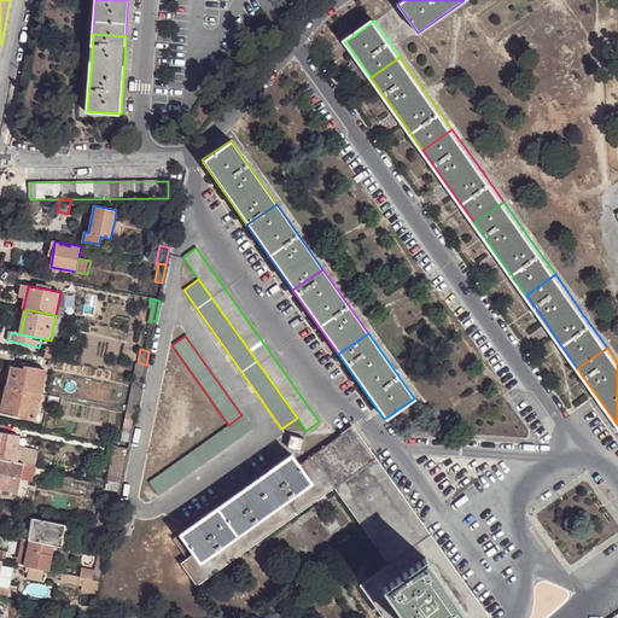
[(144,377),(146,365),(138,362),(134,374),(141,375),(144,377)]
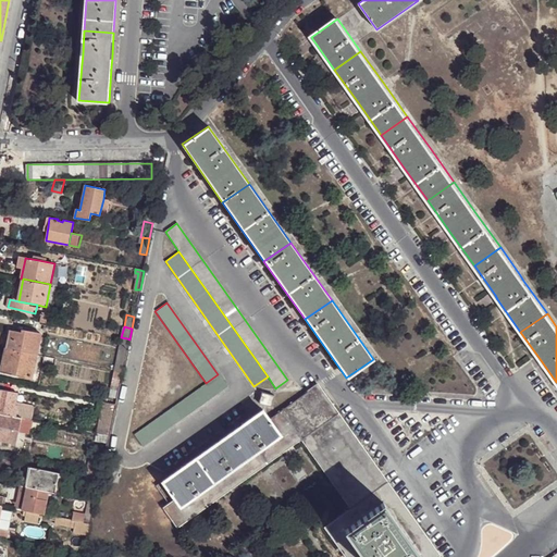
[(10,330),(7,348),(37,355),(41,333),(23,329),(23,332),(10,330)]
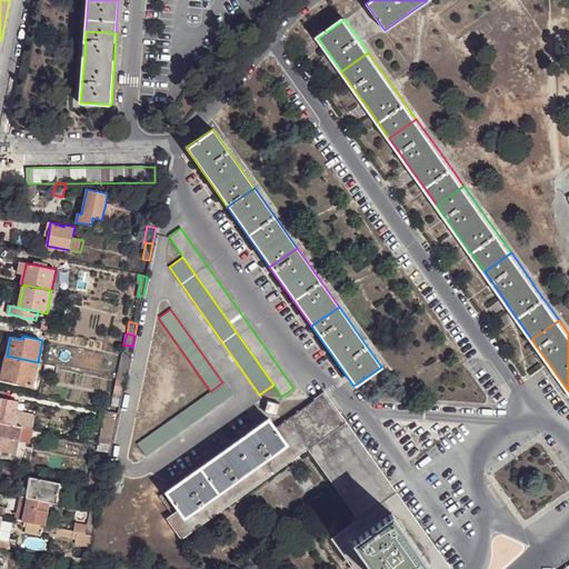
[(123,345),(122,345),(120,358),(128,359),(130,346),(123,345)]
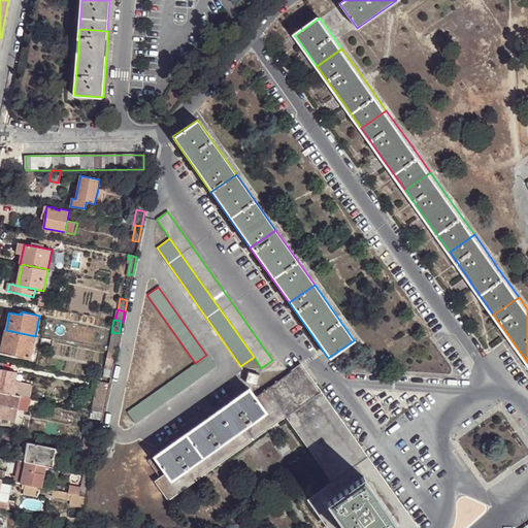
[(35,336),(6,330),(2,350),(12,352),(19,354),(20,355),(30,358),(35,336)]
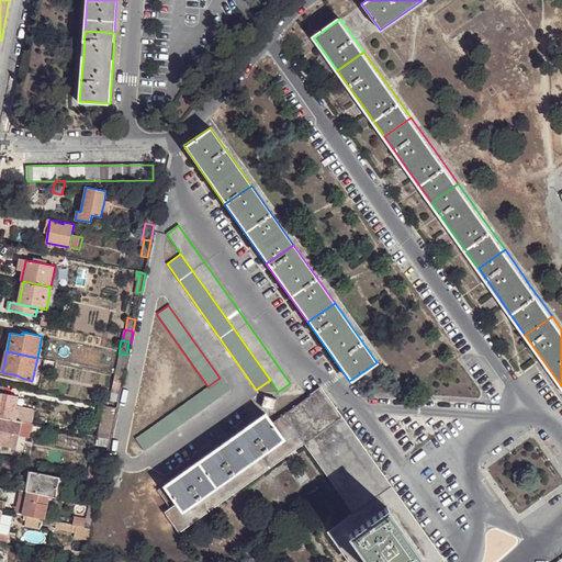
[(57,363),(47,360),(45,368),(56,370),(57,363)]
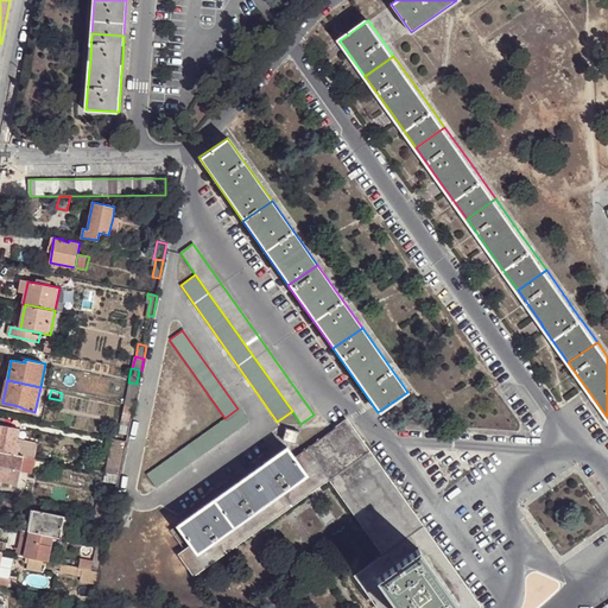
[(131,423),(134,406),(125,405),(122,420),(131,423)]
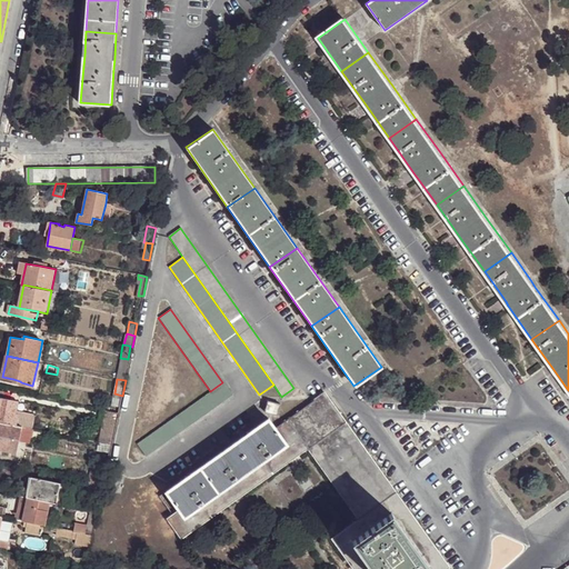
[(222,382),(210,391),(137,443),(146,456),(230,395),(222,382)]
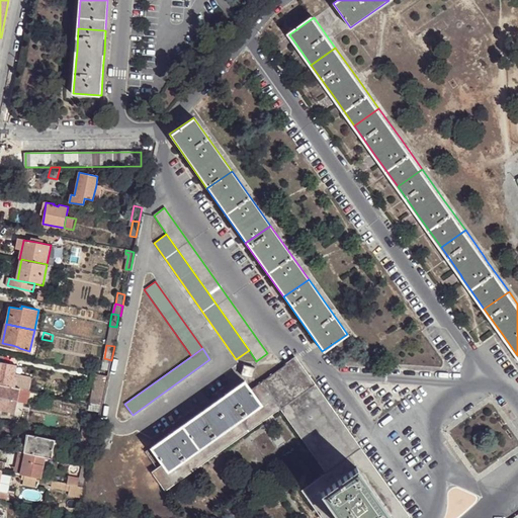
[(294,358),(285,363),(296,378),(167,471),(162,464),(156,467),(152,471),(165,489),(258,422),(259,423),(279,409),(314,384),(294,358)]
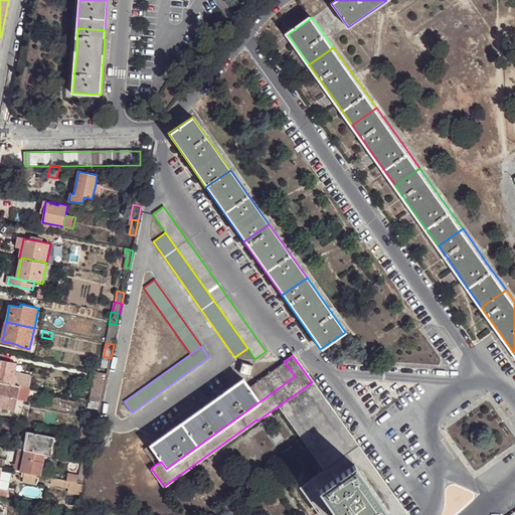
[(0,381),(6,383),(11,384),(20,386),(30,388),(33,375),(15,371),(16,363),(0,359),(0,381)]
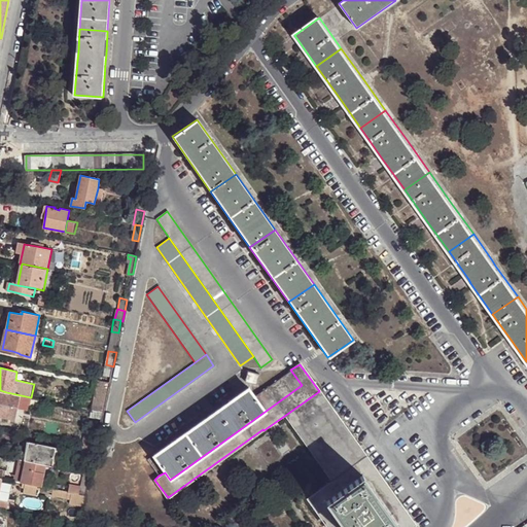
[(302,385),(290,370),(254,395),(248,387),(153,456),(165,472),(170,480),(302,385)]
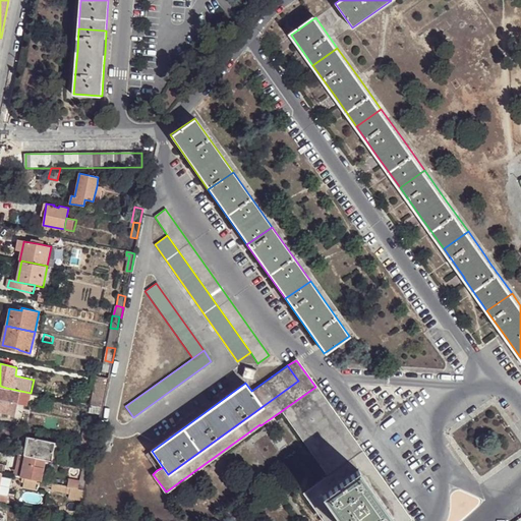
[(244,365),(240,375),(251,380),(254,369),(244,365)]
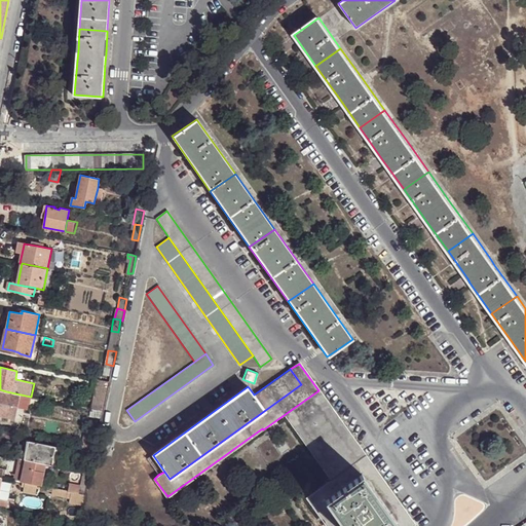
[(103,412),(109,382),(99,380),(92,410),(103,412)]
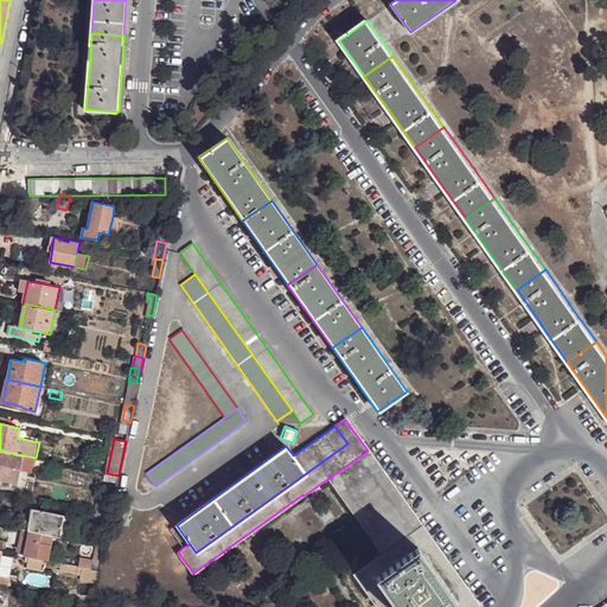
[(7,452),(0,449),(0,479),(18,484),(20,470),(24,455),(13,453),(12,457),(6,455),(7,452)]
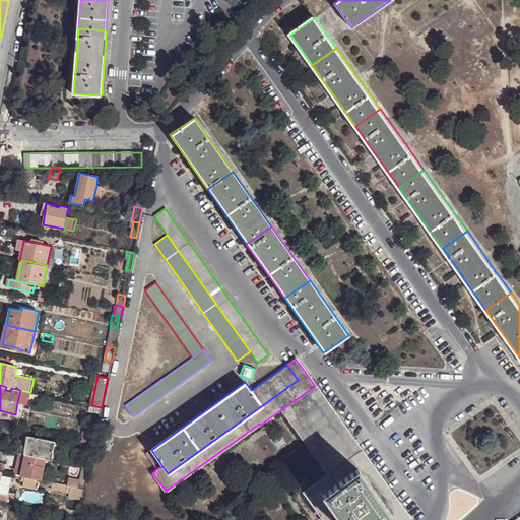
[(358,469),(369,461),(315,386),(280,410),(326,475),(333,486),(358,469)]
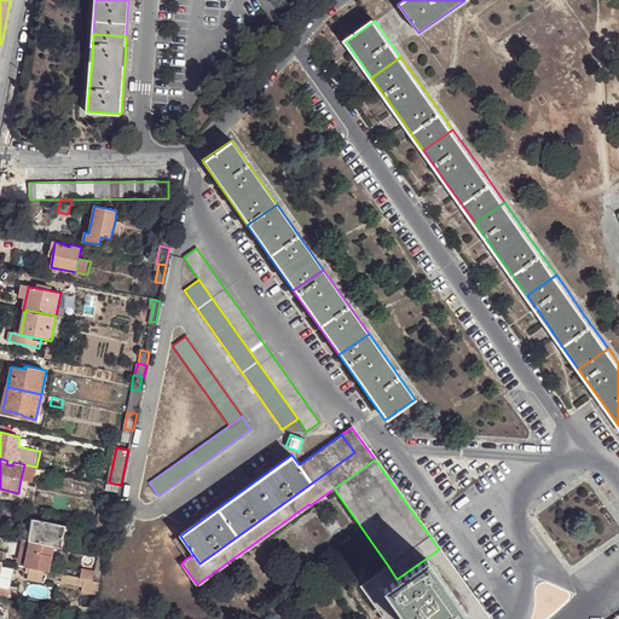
[(36,467),(24,464),(21,479),(34,481),(35,475),(38,467),(36,467)]
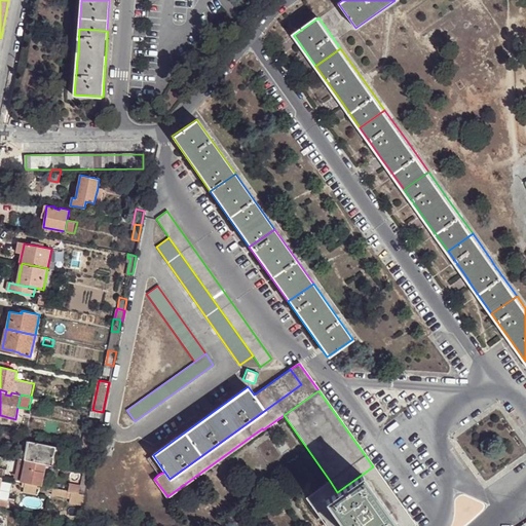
[(42,399),(32,397),(30,404),(41,406),(42,399)]
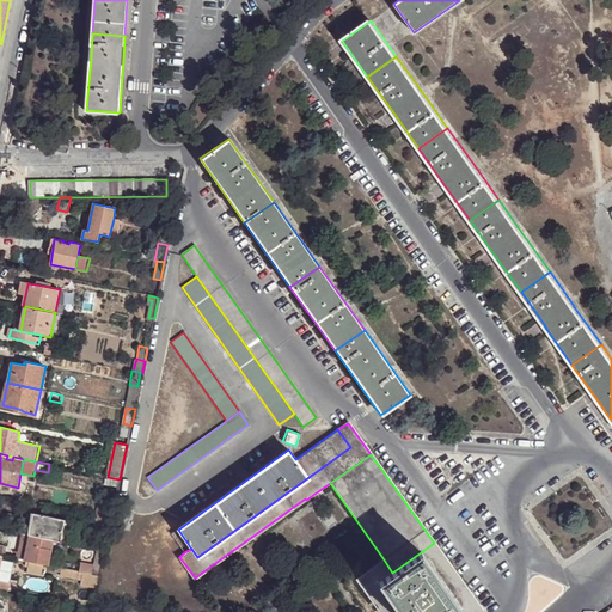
[(35,513),(30,536),(51,540),(62,542),(63,537),(66,519),(35,513)]
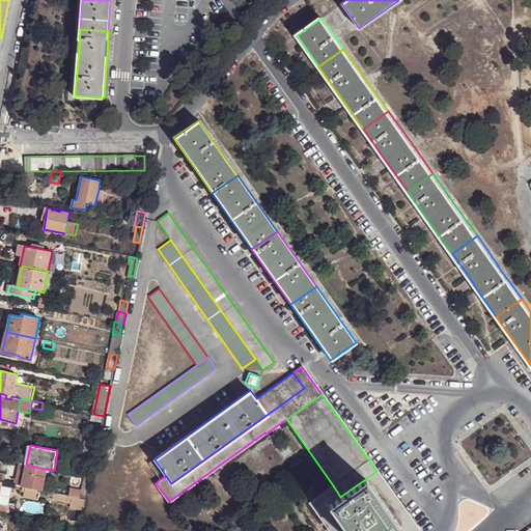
[(93,468),(96,452),(83,449),(82,449),(79,465),(93,468)]
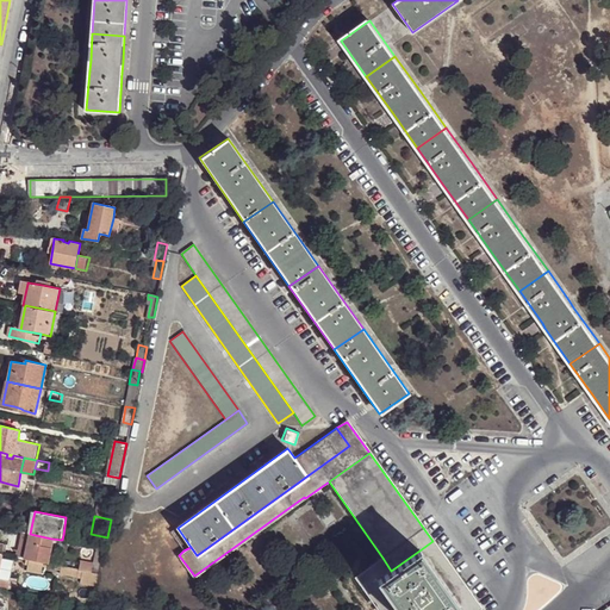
[(30,534),(23,531),(19,549),(27,552),(30,534)]
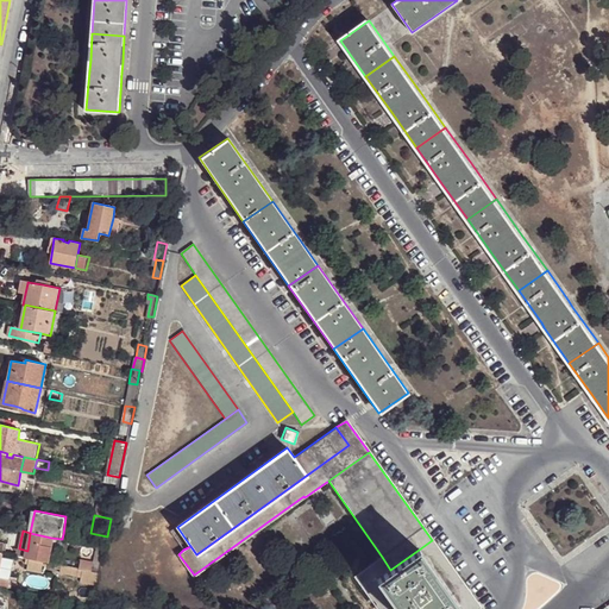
[(51,538),(30,533),(27,551),(48,556),(51,538)]
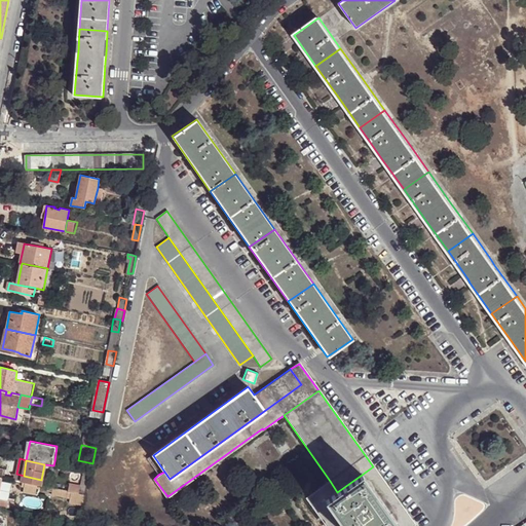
[(412,525),(415,524),(373,466),(362,475),(396,523),(390,525),(342,525),(325,501),(337,492),(330,481),(306,498),(326,525),(412,525)]
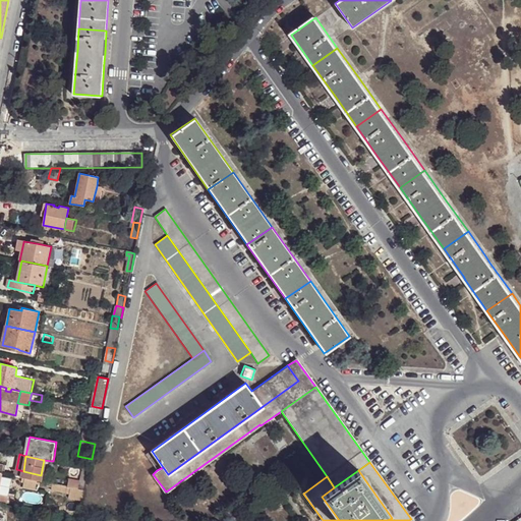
[(85,490),(90,469),(83,467),(78,488),(85,490)]
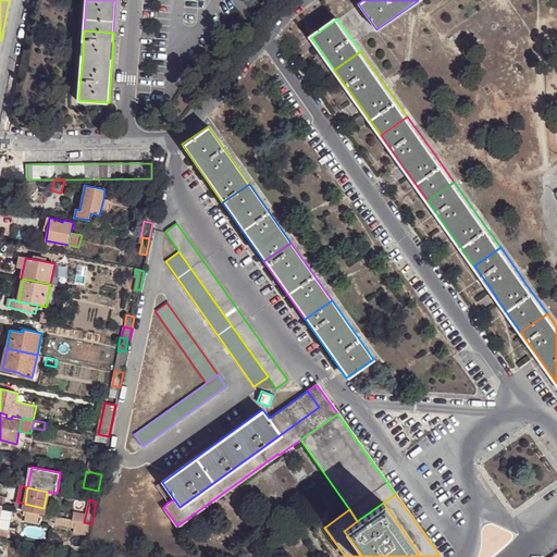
[(17,502),(15,508),(28,510),(42,514),(44,508),(25,504),(17,502)]
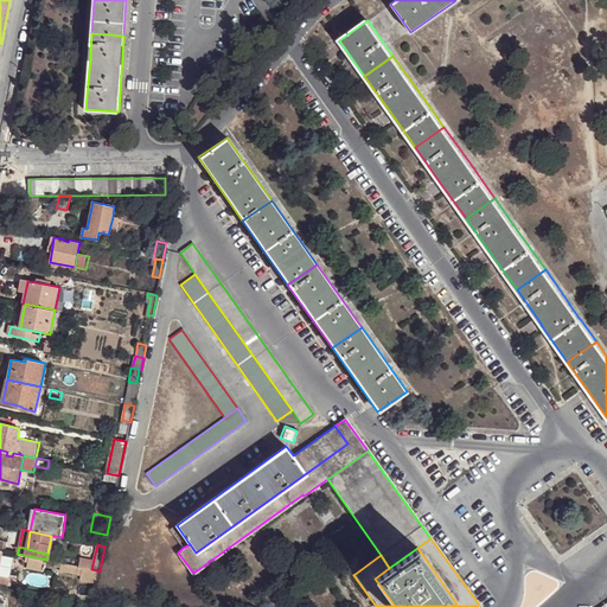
[(375,579),(395,606),(451,606),(457,604),(417,548),(389,568),(375,579)]
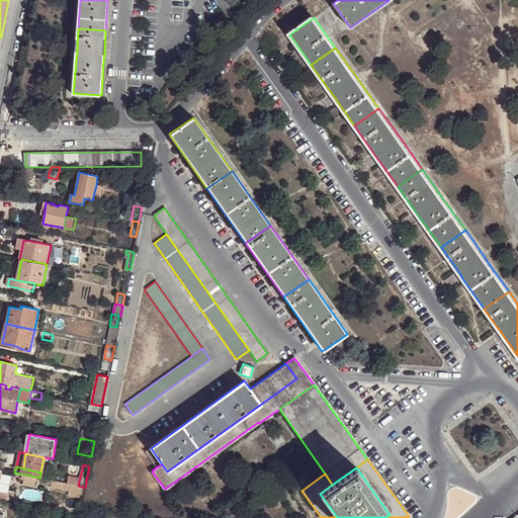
[(2,473),(0,482),(0,491),(8,493),(13,477),(2,473)]
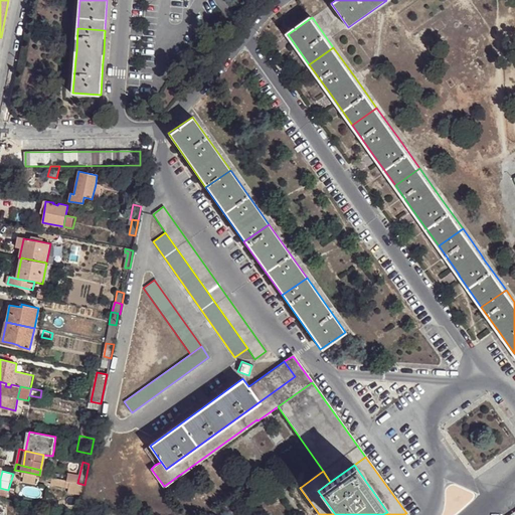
[(39,475),(26,472),(24,481),(37,484),(39,475)]
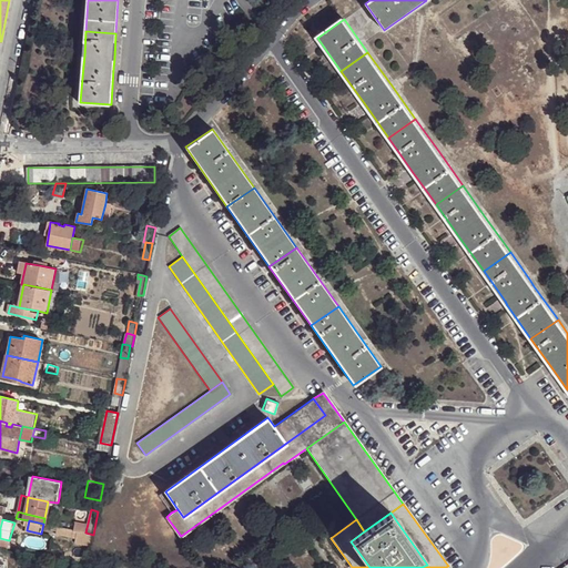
[(75,530),(58,527),(57,531),(57,533),(74,536),(75,530)]
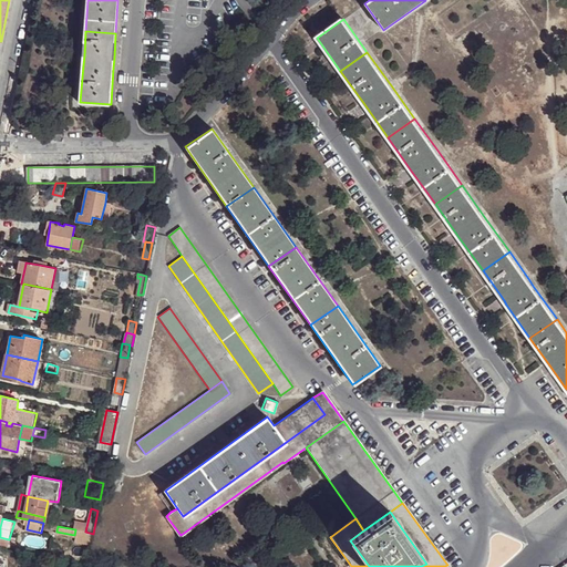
[(91,543),(93,534),(85,532),(75,529),(74,535),(73,539),(91,543)]
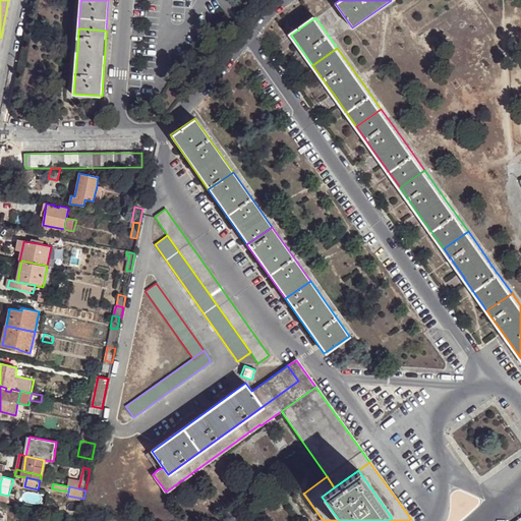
[(0,494),(0,503),(6,505),(8,496),(0,494)]
